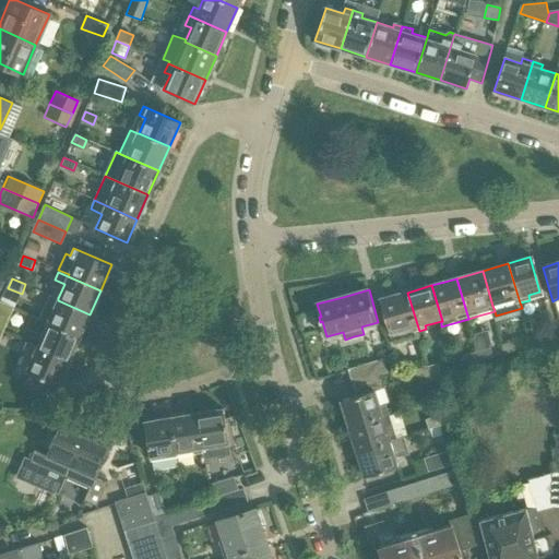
[(407,293),(382,300),(395,344),(418,337),(417,332),(419,331),(407,293)]
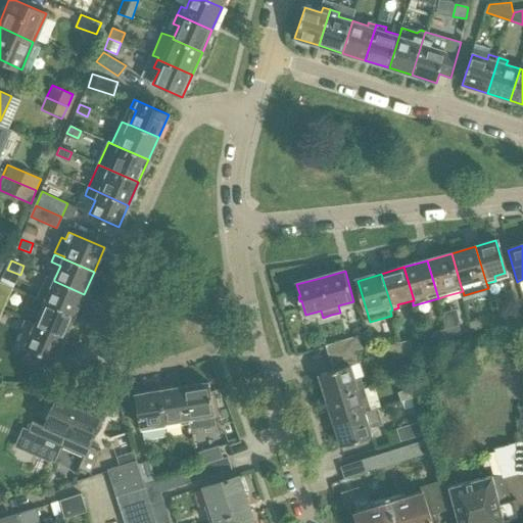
[(50,288),(45,302),(44,302),(75,316),(84,294),(54,281),(54,279),(47,276),(43,285),(50,288)]
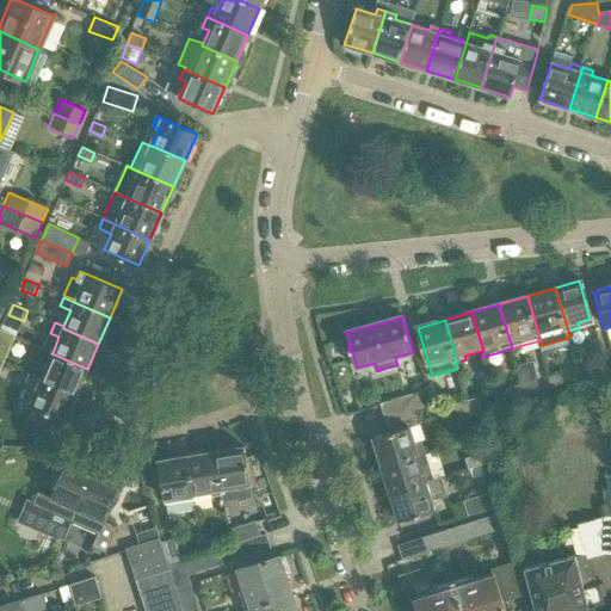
[(47,366),(41,380),(39,381),(75,395),(87,369),(51,353),(53,353),(35,345),(29,358),(47,366)]
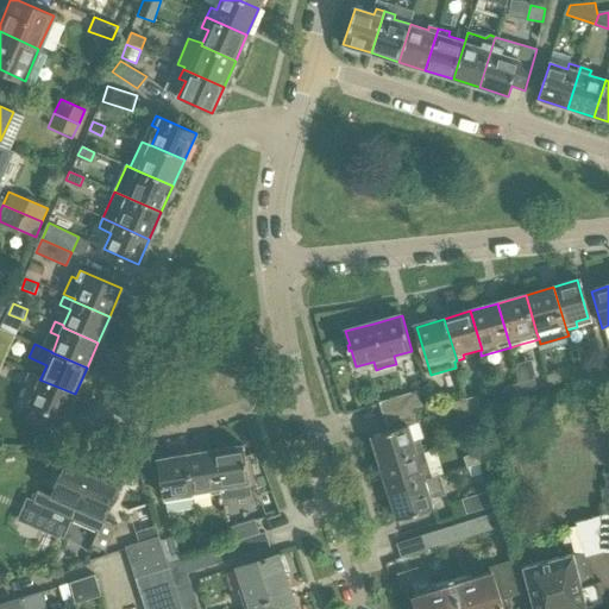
[(577,368),(581,377),(592,374),(589,364),(577,368)]
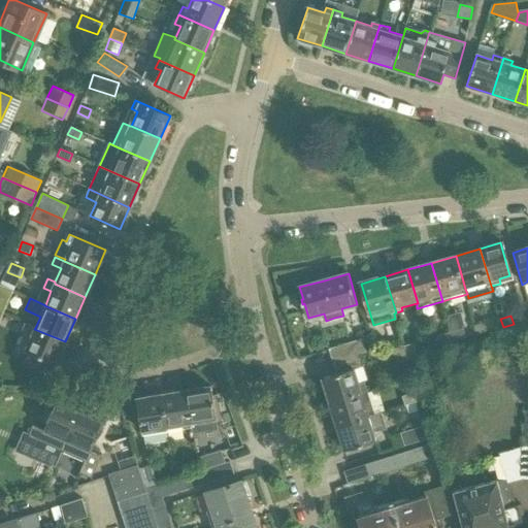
[(503,327),(500,319),(485,323),(488,332),(503,327)]
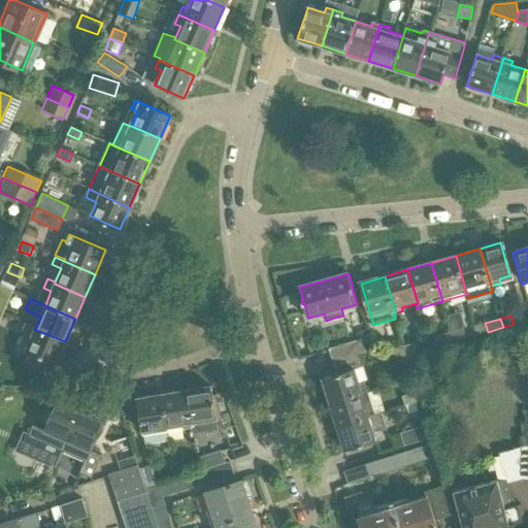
[(21,331),(31,336),(25,351),(55,364),(65,341),(34,329),(35,328),(24,323),(21,331)]
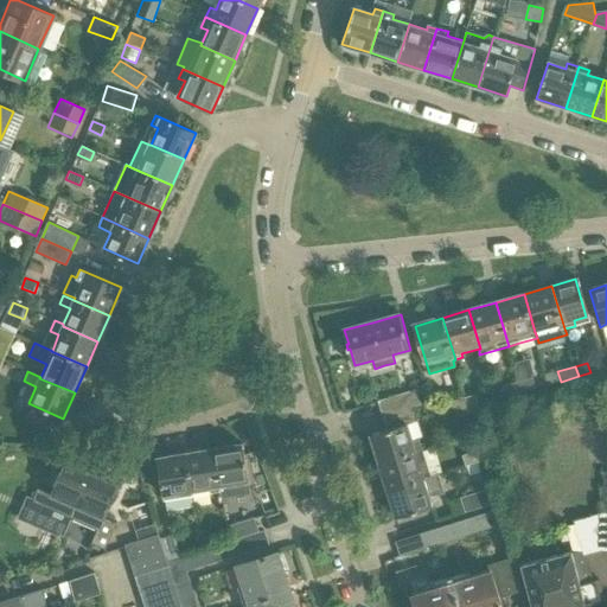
[(519,382),(522,393),(536,388),(534,378),(519,382)]
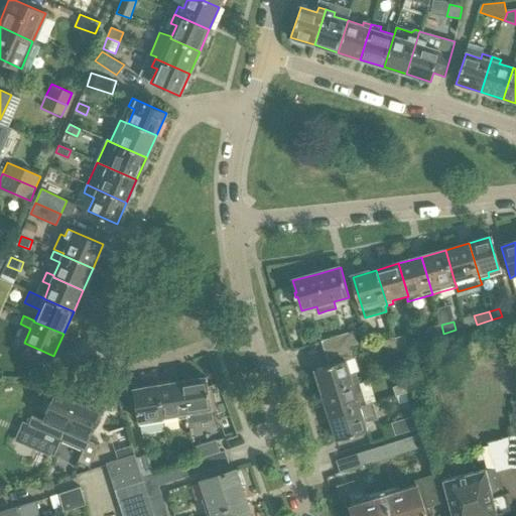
[(443,334),(441,325),(428,329),(430,337),(443,334)]
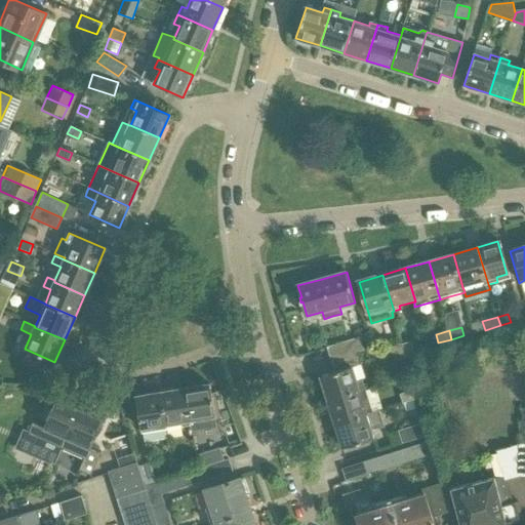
[(364,351),(361,338),(329,347),(332,360),(356,353),(364,351)]
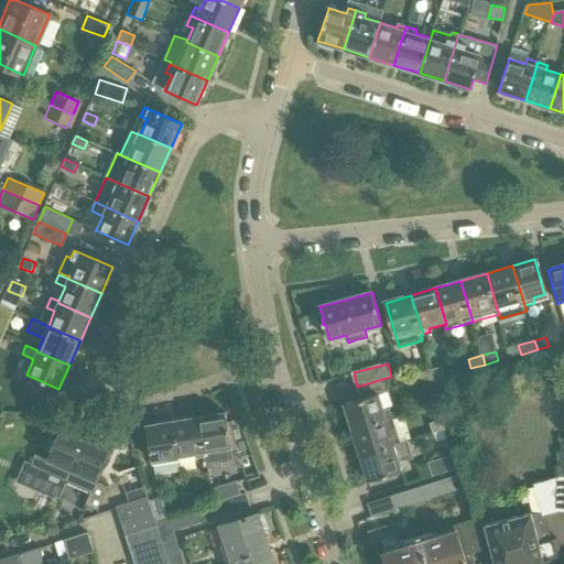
[(445,380),(442,367),(431,370),(430,380),(441,382),(445,380)]
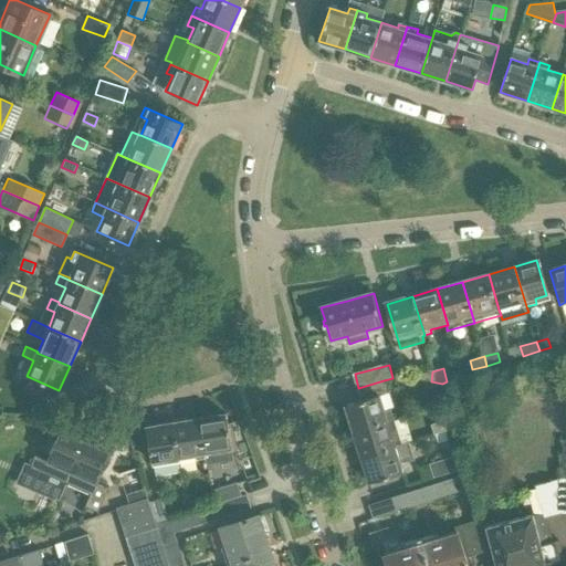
[(417,378),(431,381),(432,371),(418,369),(417,378)]
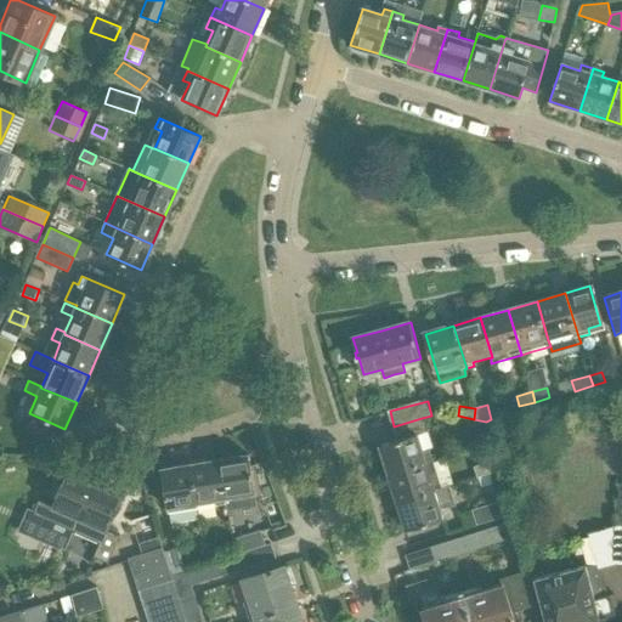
[(394,427),(399,440),(382,445),(390,474),(431,462),(429,451),(422,452),(418,435),(427,433),(422,418),(394,427)]
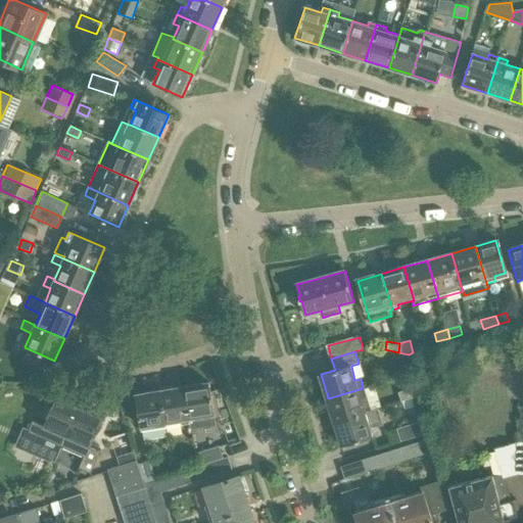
[(183,387),(189,425),(190,429),(214,425),(206,383),(183,387)]
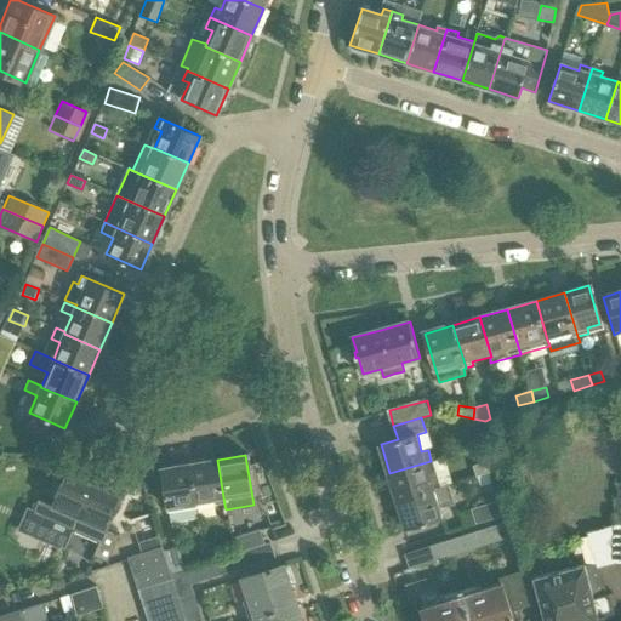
[(187,465),(194,503),(212,501),(214,506),(224,505),(217,460),(187,465)]
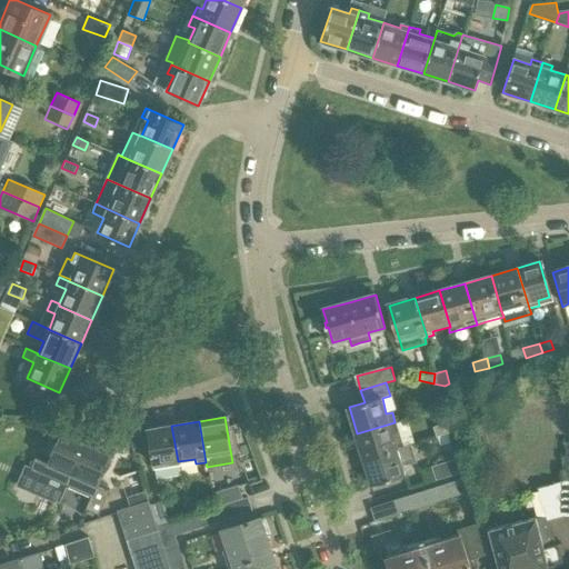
[(400,438),(395,422),(357,433),(363,459),(402,447),(400,438)]
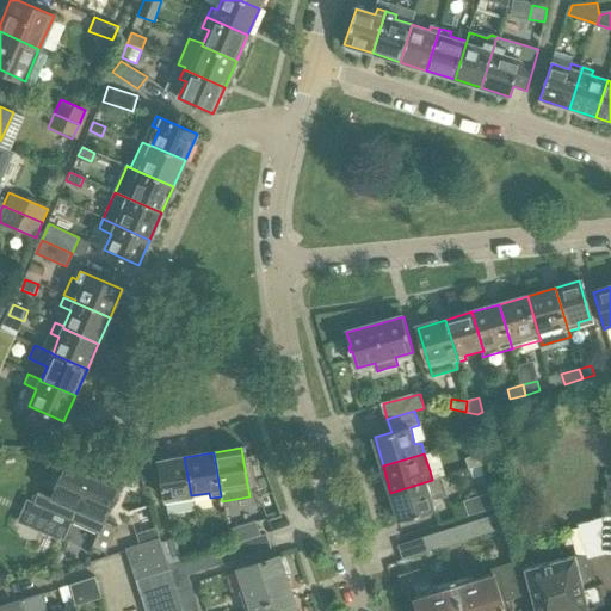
[(191,495),(184,457),(155,462),(162,505),(176,504),(174,499),(191,495)]
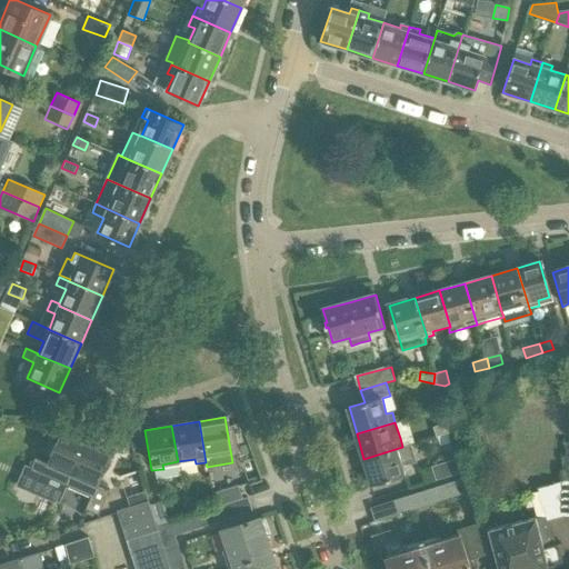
[(46,462),(33,457),(22,482),(36,488),(41,476),(65,486),(85,441),(82,441),(83,439),(63,430),(62,432),(60,431),(46,462)]
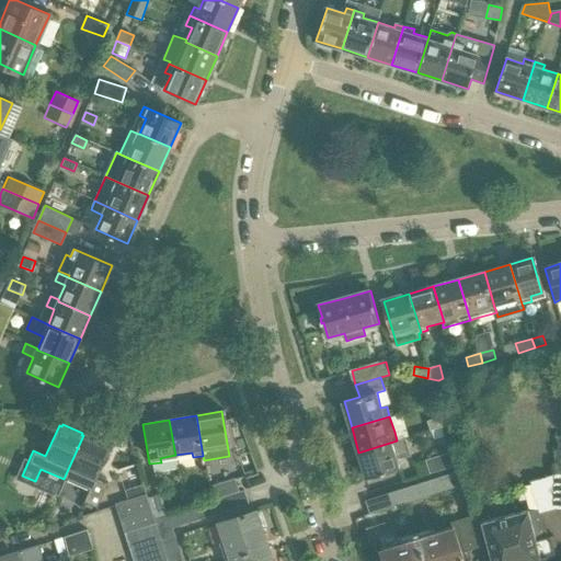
[(64,479),(88,490),(82,502),(95,507),(105,483),(93,478),(107,446),(105,445),(106,443),(87,434),(86,436),(83,435),(64,479)]
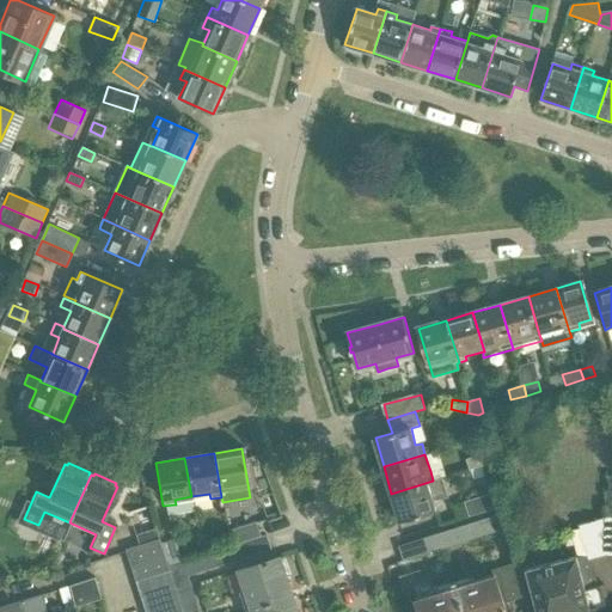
[(611,477),(609,478),(607,518),(577,525),(587,560),(606,555),(611,555),(611,477)]
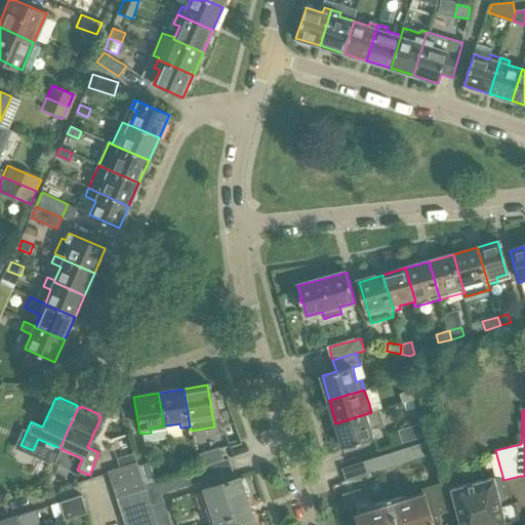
[(372,413),(371,412),(335,423),(342,448),(374,439),(371,430),(385,427),(380,411),(372,413)]
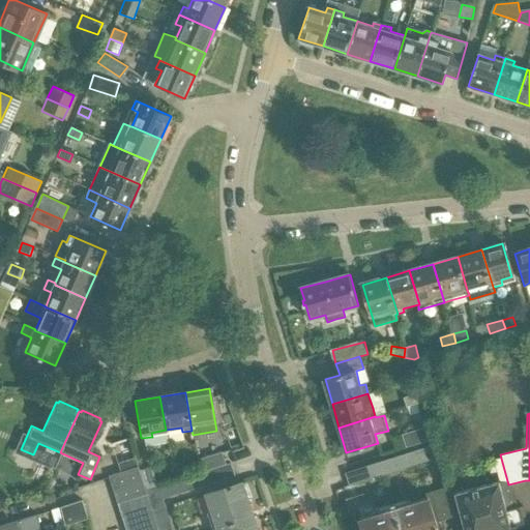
[(405,447),(431,440),(427,428),(402,435),(405,447)]
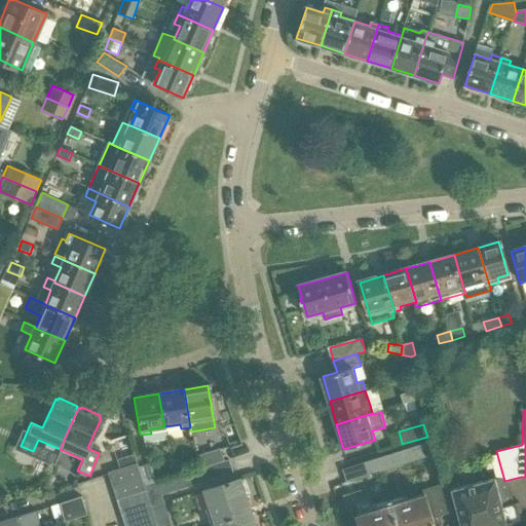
[(434,455),(429,442),(419,446),(423,458),(434,455)]
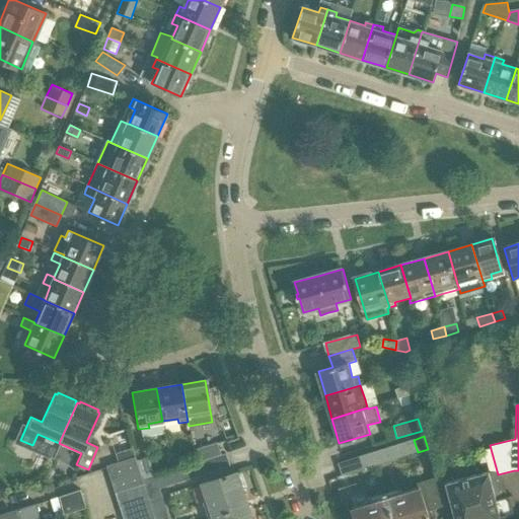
[(418,452),(414,440),(402,443),(406,455),(418,452)]
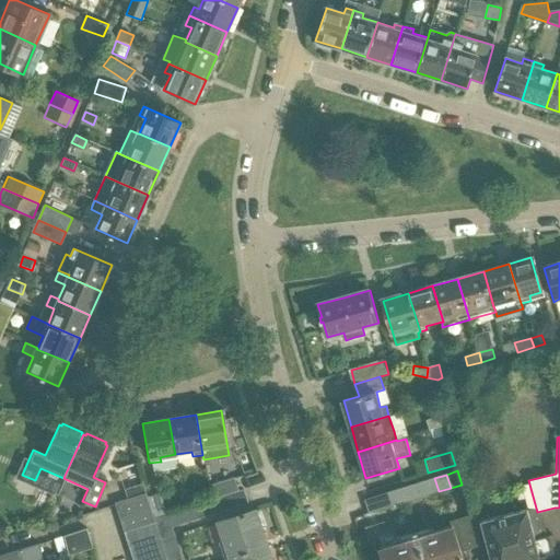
[(237,491),(233,478),(208,486),(212,500),(218,499),(237,491)]
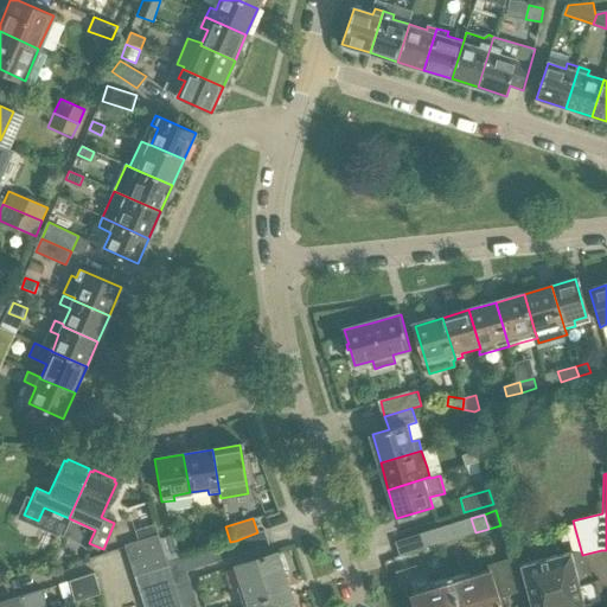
[(475,532),(471,518),(459,522),(464,537),(475,532)]
